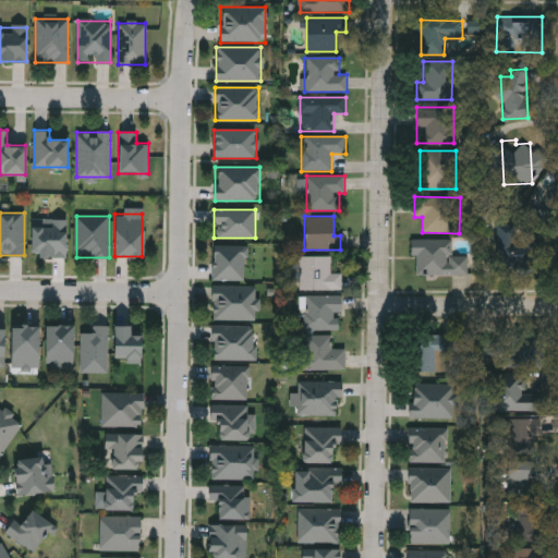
[(67,220),(67,257),(32,257),(32,220),(67,220)]
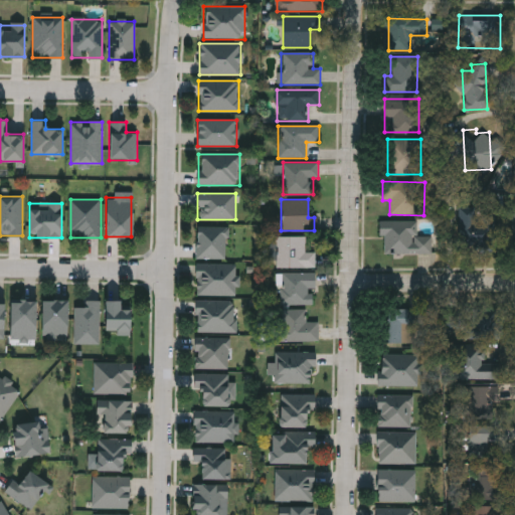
[(494,250),(456,249),(456,206),(478,207),(477,215),(495,216),(494,250)]
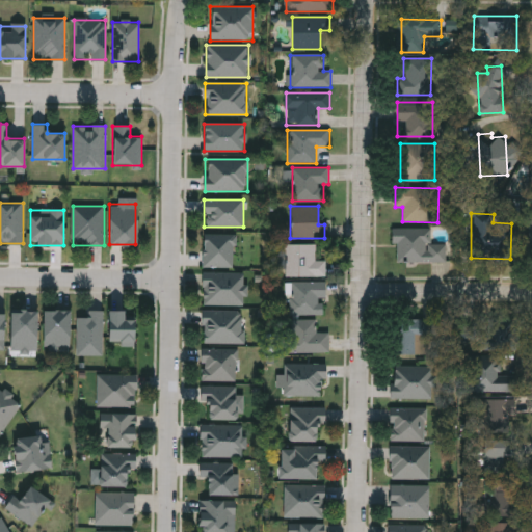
[(446,262),(393,262),(393,229),(432,229),(432,242),(446,242),(446,262)]
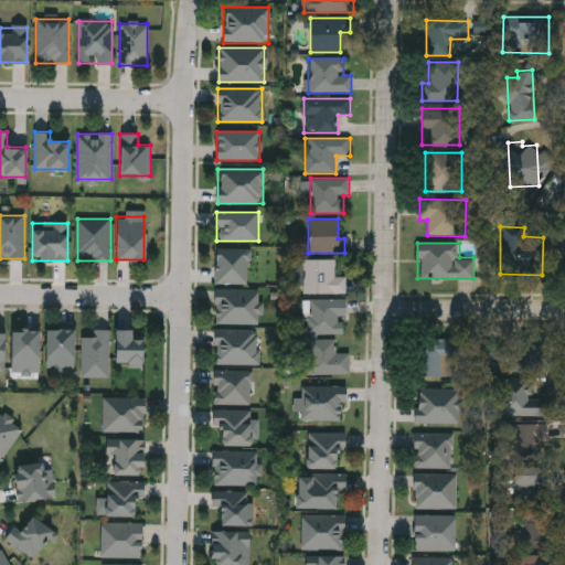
[(216,284),(216,248),(251,248),(251,284),(216,284)]
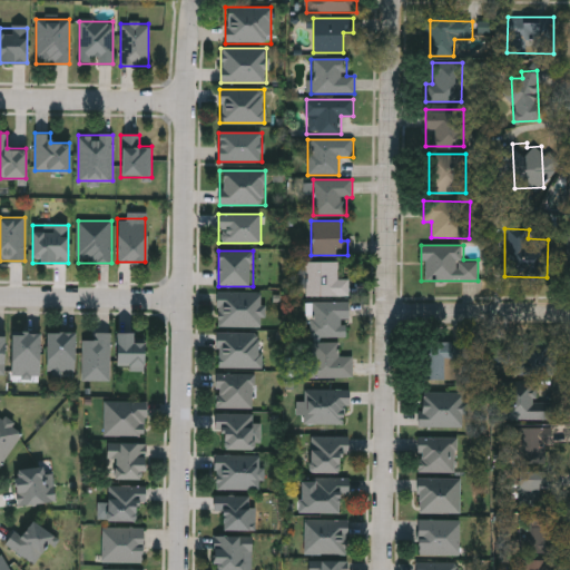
[(337,262),(337,278),(349,278),(350,296),(307,296),(306,262),(337,262)]
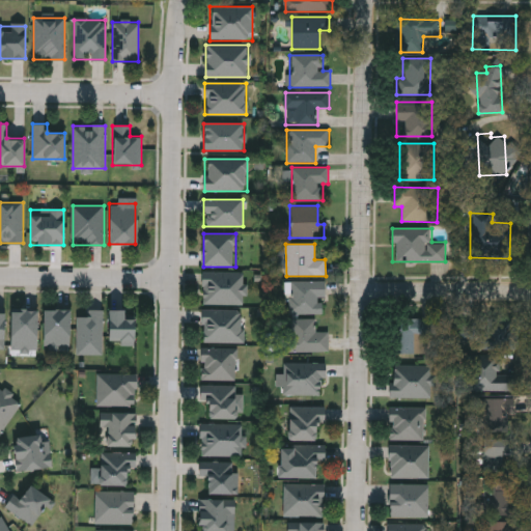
[(201,305),(201,272),(245,273),(245,305),(201,305)]
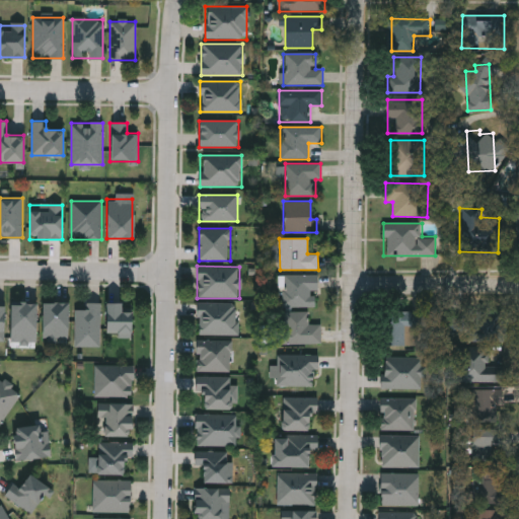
[(316,275),(316,307),(283,307),(283,275),(316,275)]
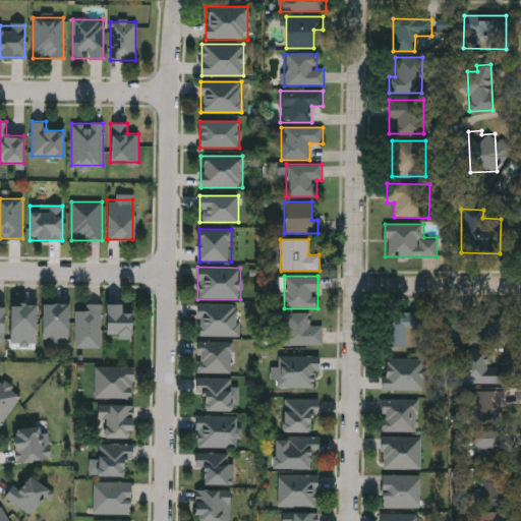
[(75,348),(75,310),(84,310),(84,303),(101,303),(101,348),(75,348)]
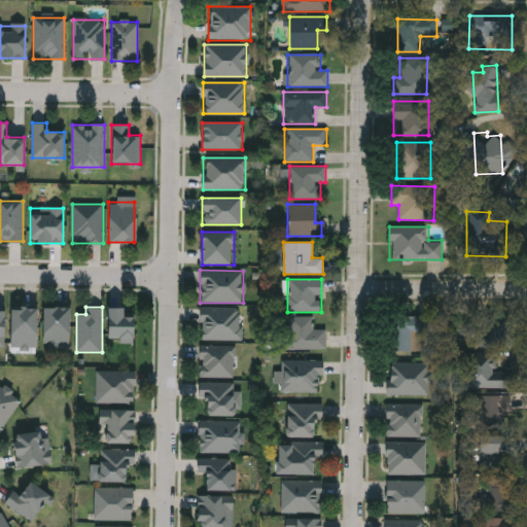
[(36,308),(36,348),(10,348),(10,308),(36,308)]
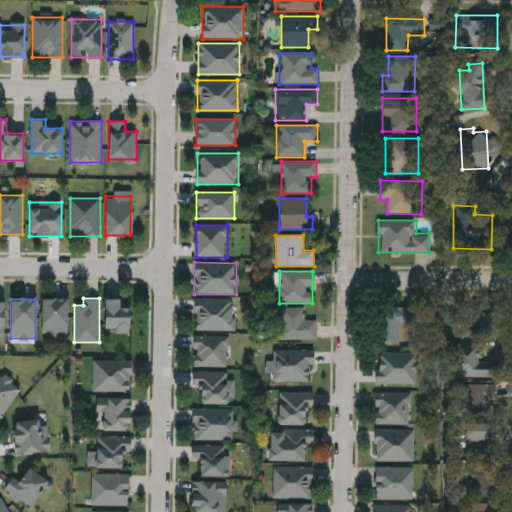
[(42,299),(67,299),(67,335),(42,335),(42,299)]
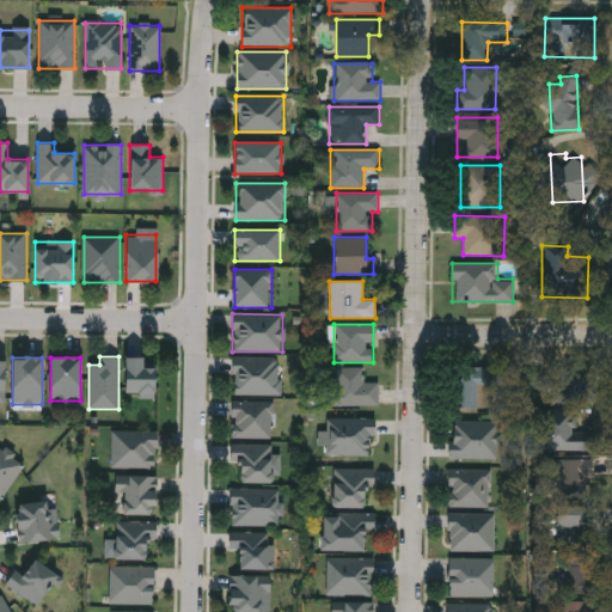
[(123,359),(142,359),(142,368),(154,368),(154,398),(123,398),(123,359)]
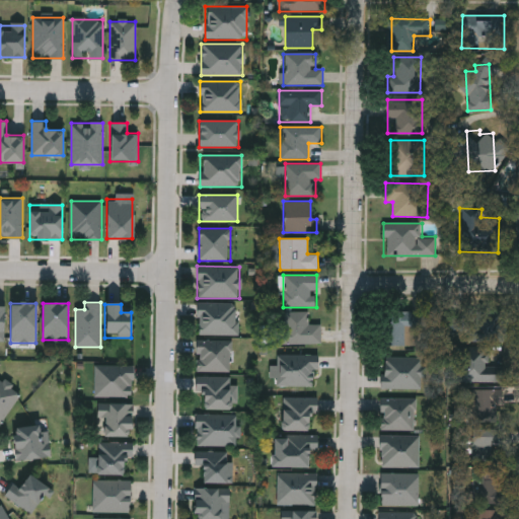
[(238,335),(198,335),(198,304),(238,304),(238,335)]
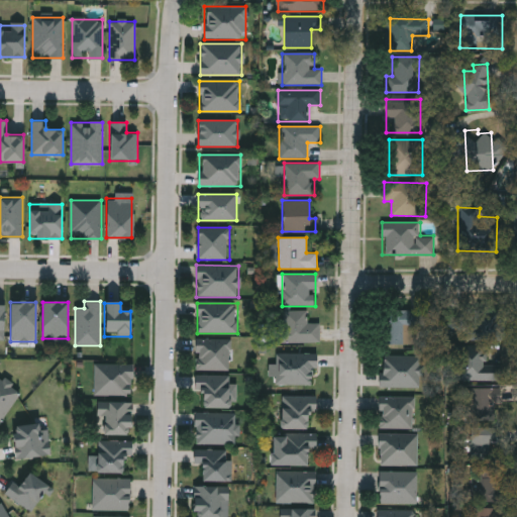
[(419,344),(382,344),(382,310),(419,310),(419,344)]
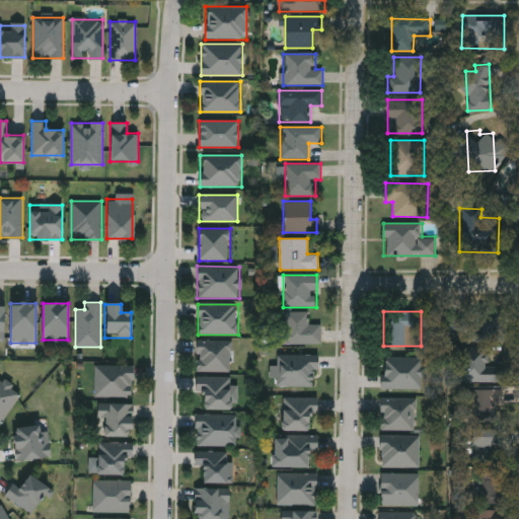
[(321,345),(280,345),(280,312),(308,312),(308,324),(321,324),(321,345)]
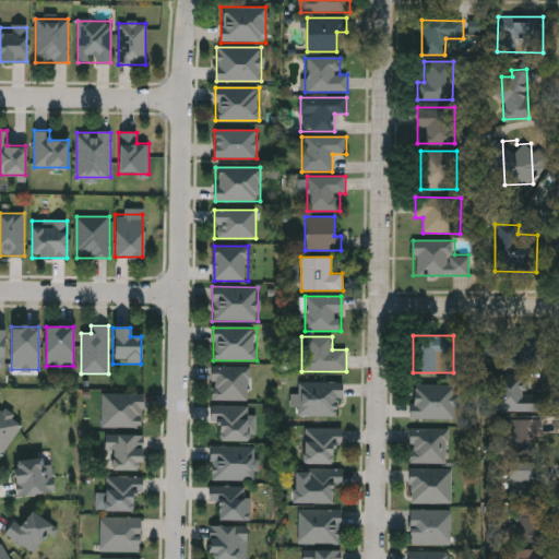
[(525,357),(515,358),(512,337),(522,336),(525,357)]
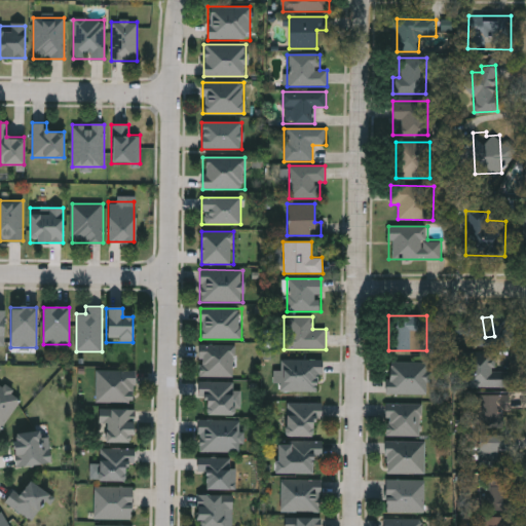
[(199,345),(236,345),(236,377),(199,377),(199,345)]
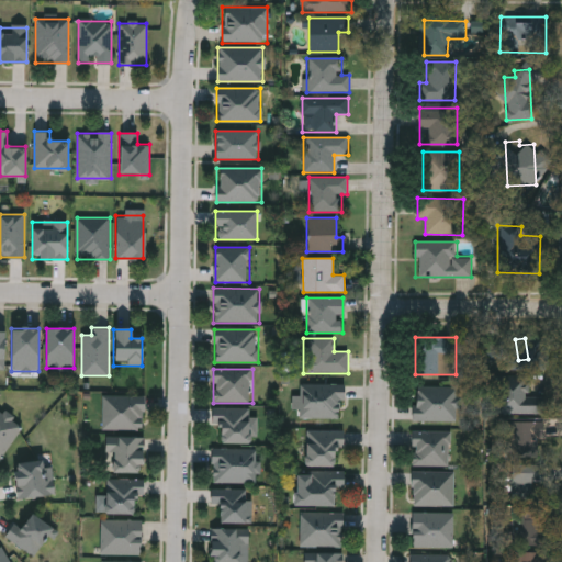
[(546,415),(501,414),(501,375),(529,375),(528,397),(546,397),(546,415)]
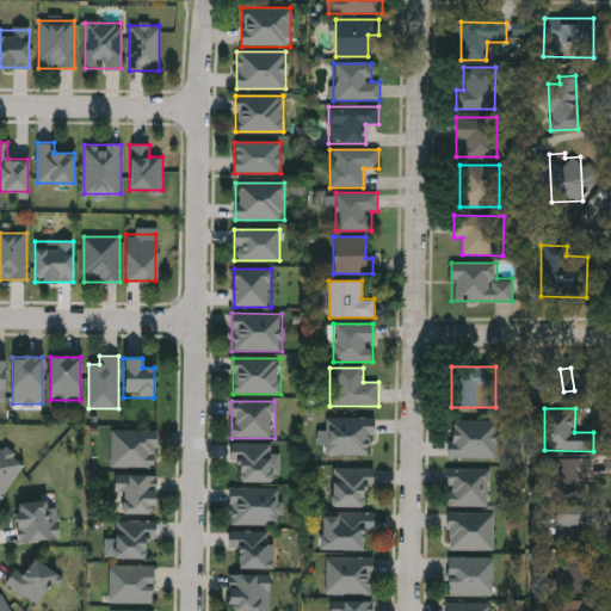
[(326,455),(326,418),(372,418),(372,455),(326,455)]
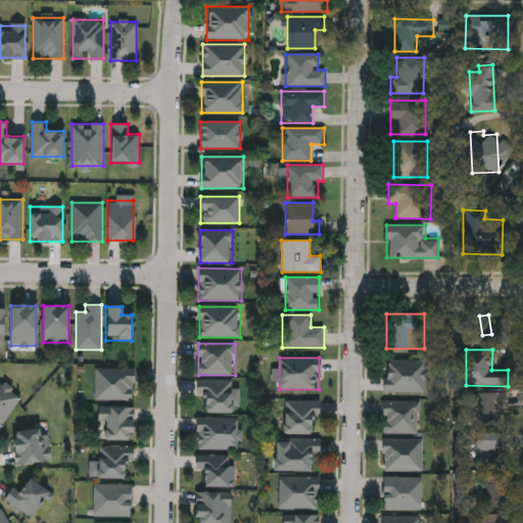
[(384,392),(384,361),(425,361),(425,392),(384,392)]
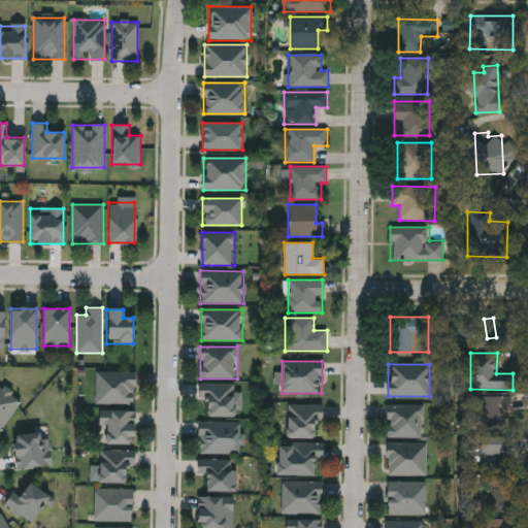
[(135,372),(135,404),(95,404),(95,372),(135,372)]
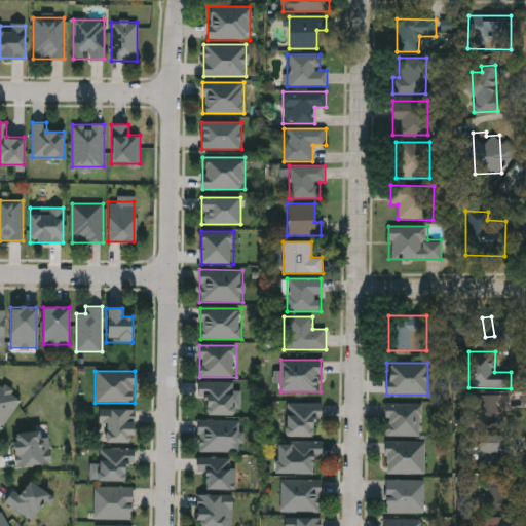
[(198,382),(232,382),(232,415),(205,415),(205,399),(198,399),(198,382)]
